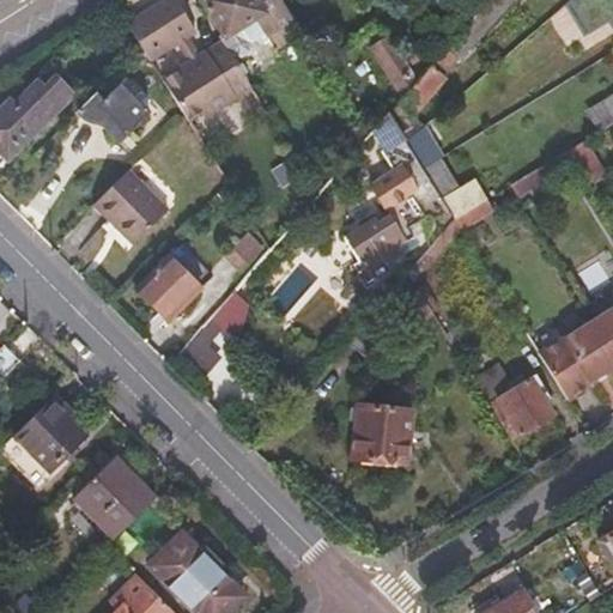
[(236,59),(224,41),(199,58),(187,37),(198,30),(178,0),(165,0),(128,23),(143,47),(151,59),(178,42),(190,62),(163,79),(183,113),(189,119),(202,110),(206,116),(253,86),(236,59)]
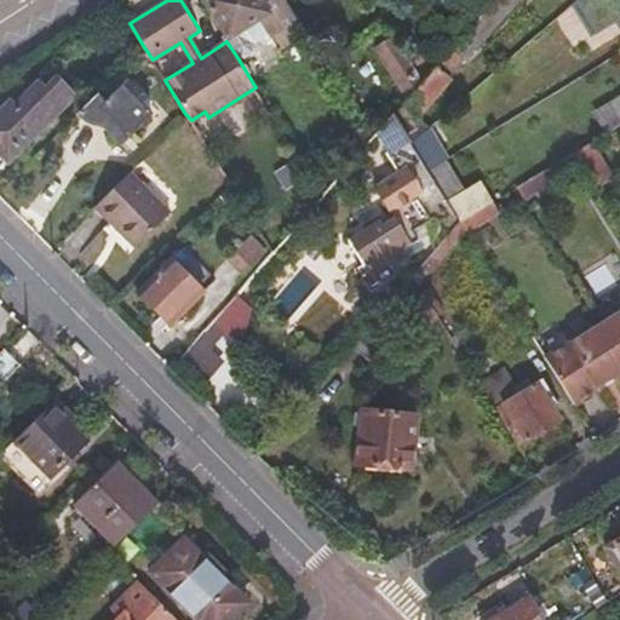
[(300,22),(286,0),(205,0),(229,39),(227,41),(239,59),(300,22)]
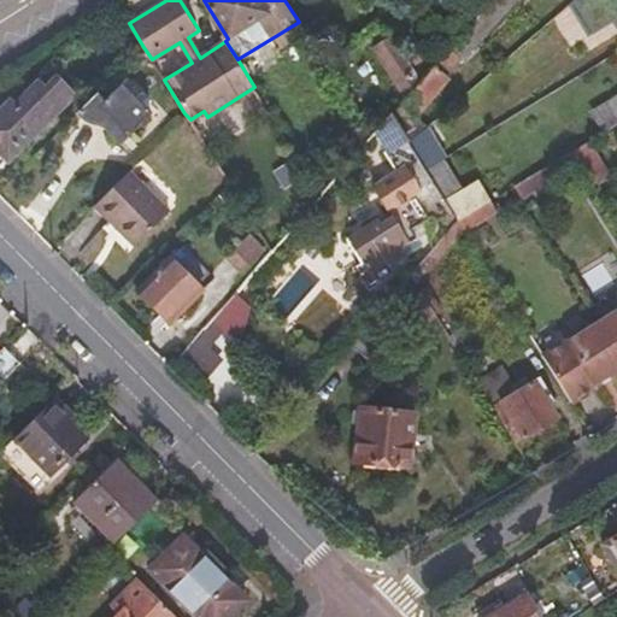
[(498,22),(485,9),(468,29),(479,41),(481,42),(498,22)]
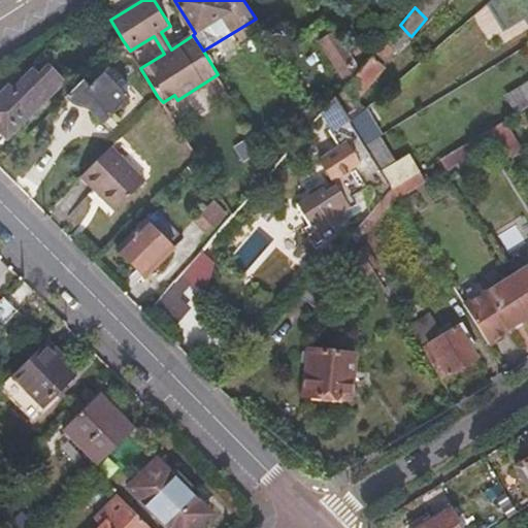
[(409,35),(400,25),(390,36),(373,55),(385,66),(409,35)]
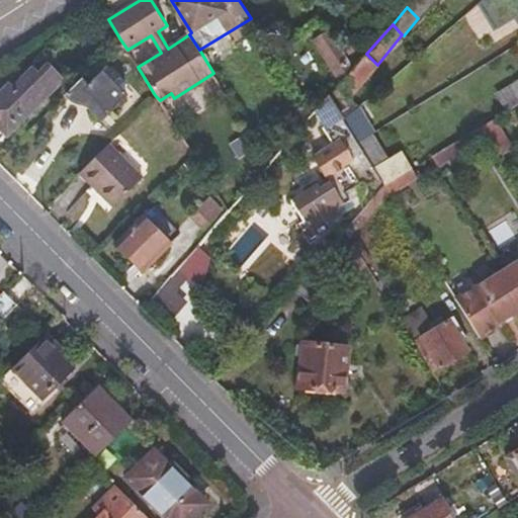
[(355,67),(330,28),(315,39),(342,81),(355,67)]
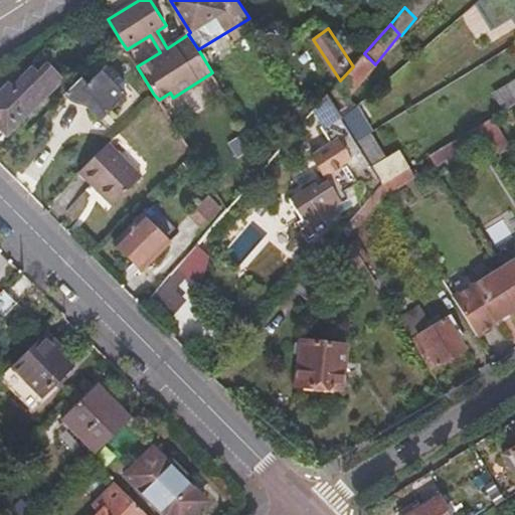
[(106,29),(96,35),(103,46),(112,40),(106,29)]
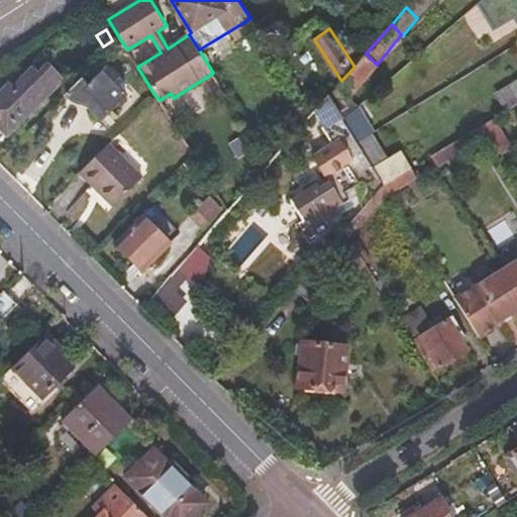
[(349,96),(377,65),(366,54),(354,67),(341,81),(338,85),(349,96)]
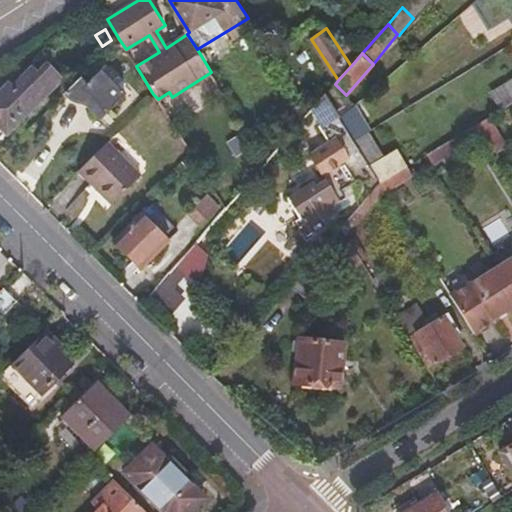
[(0,124),(8,132),(62,79),(46,62),(37,71),(33,67),(12,87),(9,82),(0,91),(0,124)]
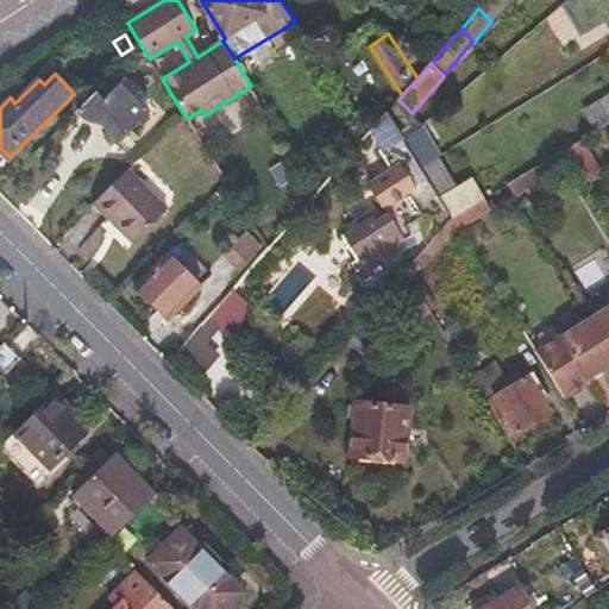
[(150,111),(121,82),(98,105),(126,133),(150,111)]
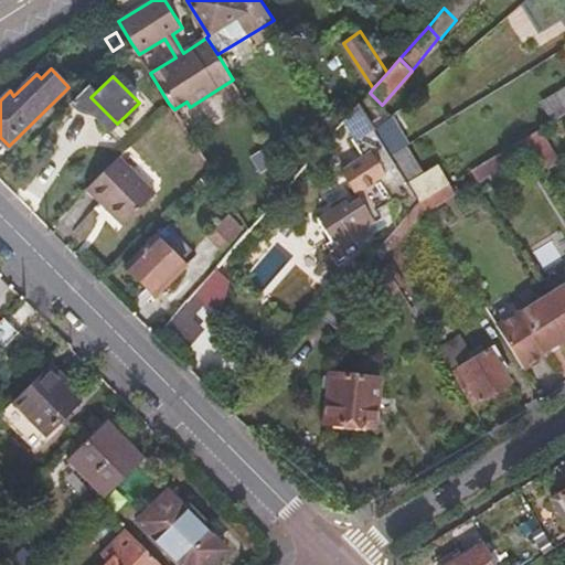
[(564,86),(544,99),(555,119),(564,112),(564,86)]
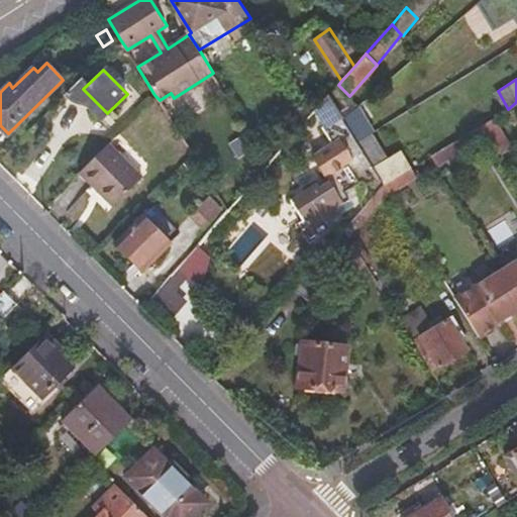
[(366,99),(377,90),(371,83),(360,92),(366,99)]
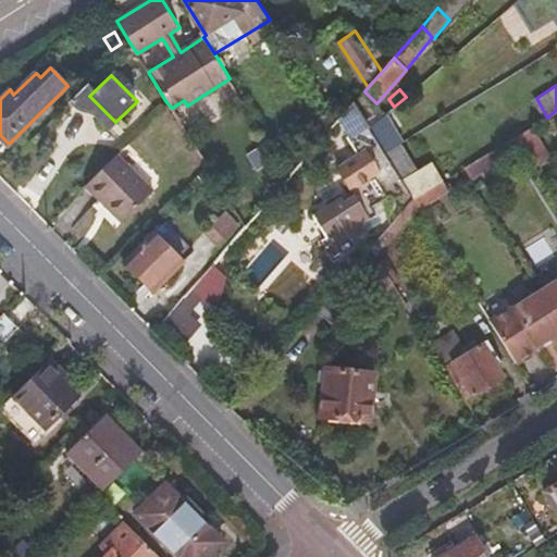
[(386,152),(371,126),(356,101),(343,116),(364,153),(338,170),(339,172),(333,177),(346,199),(339,203),(337,200),(311,217),(335,259),(359,244),(356,236),(366,230),(362,224),(376,214),(373,209),(394,196),(404,211),(416,199),(405,183),(386,152)]
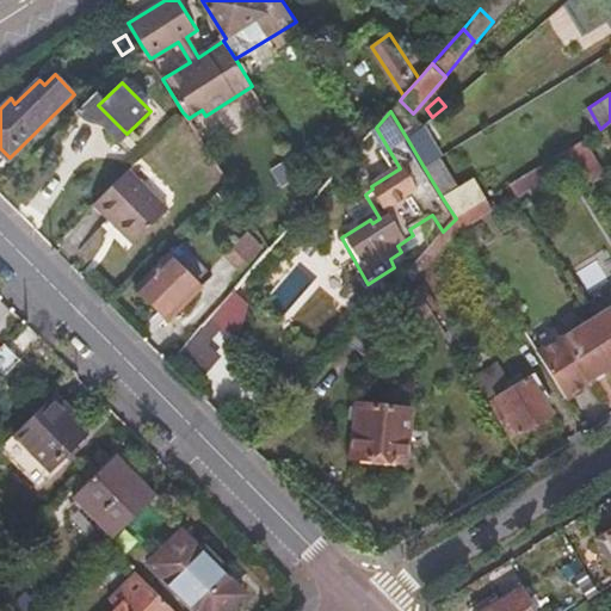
[(443,156),(424,124),(407,139),(424,167),(440,158),(443,156)]
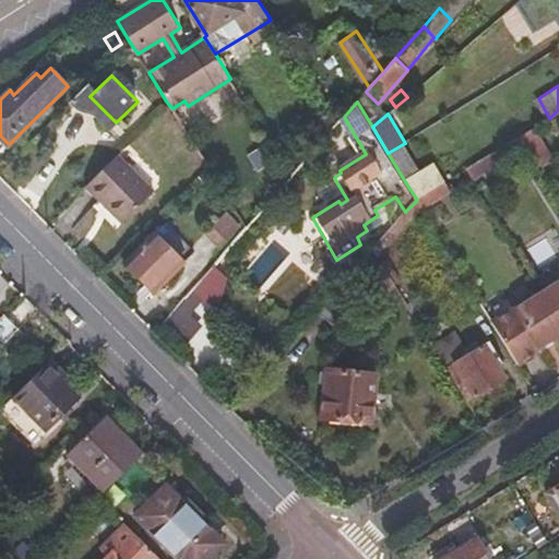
[(552,156),(536,126),(519,137),(528,154),(536,167),(552,156)]
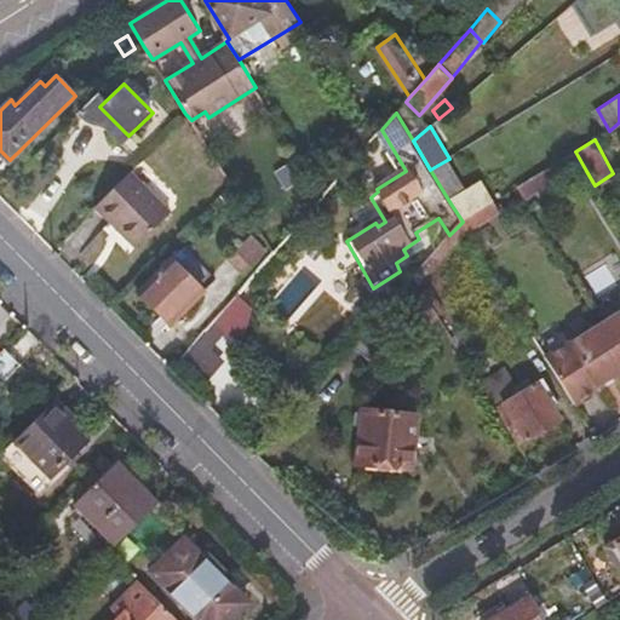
[(586,171),(575,151),(561,160),(567,171),(575,167),(579,176),(586,171)]
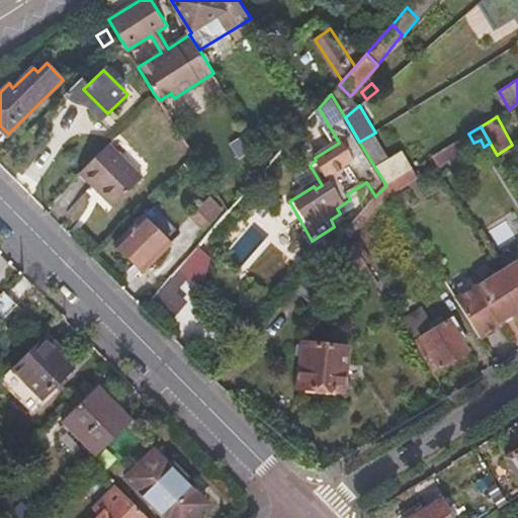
[(373,134),(359,142),(376,170),(391,162),(373,134)]
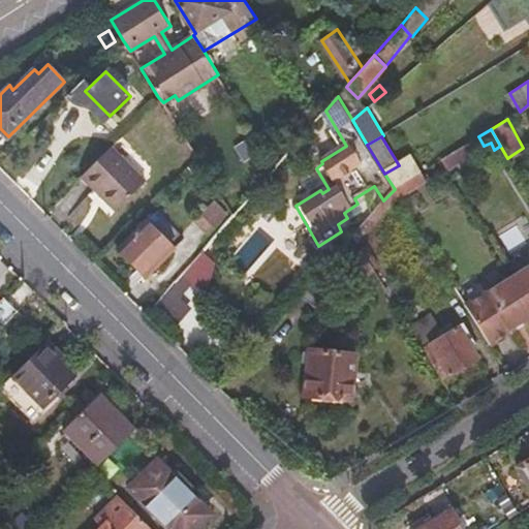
[(484,146),(478,136),(443,158),(448,167),(484,146)]
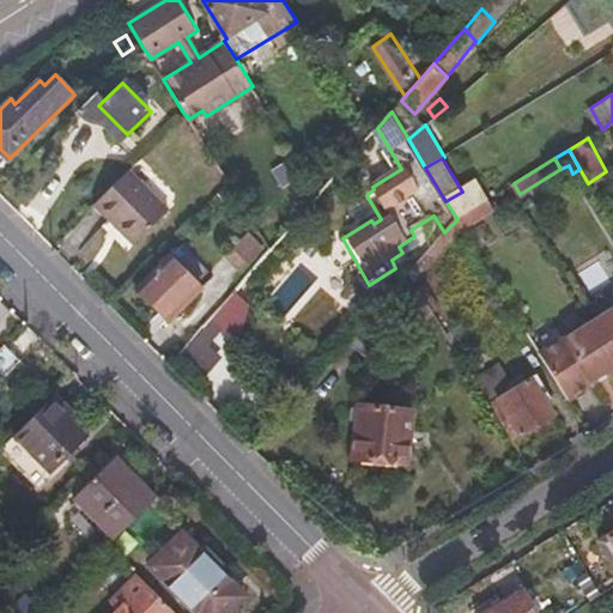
[(127,169),(95,202),(133,242),(165,208),(127,169)]
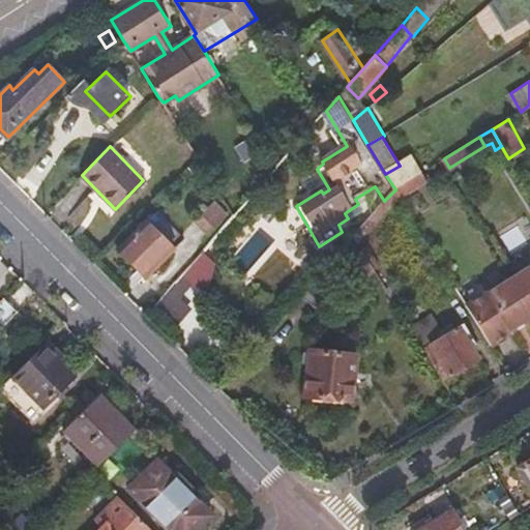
[(400,166),(385,174),(395,189),(422,172),(423,171),(414,155),(400,166)]
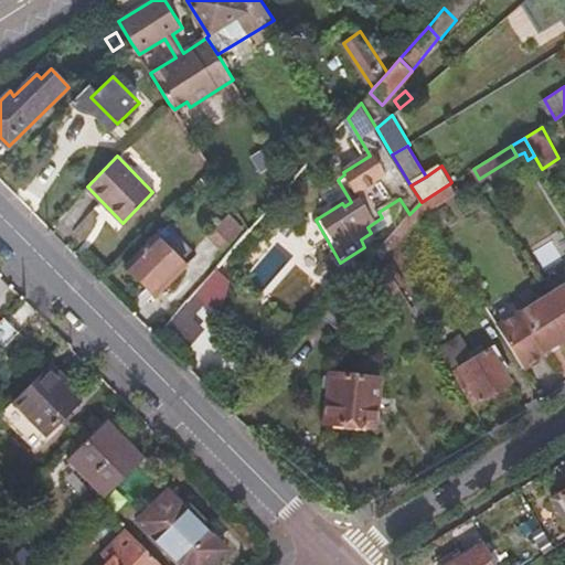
[(450,183),(422,202),(428,213),(457,194),(450,183)]
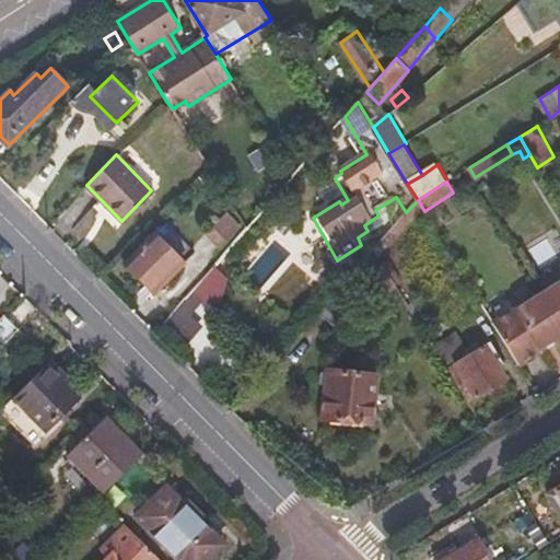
[(418,200),(406,212),(373,251),(382,260),(424,211),(418,200)]
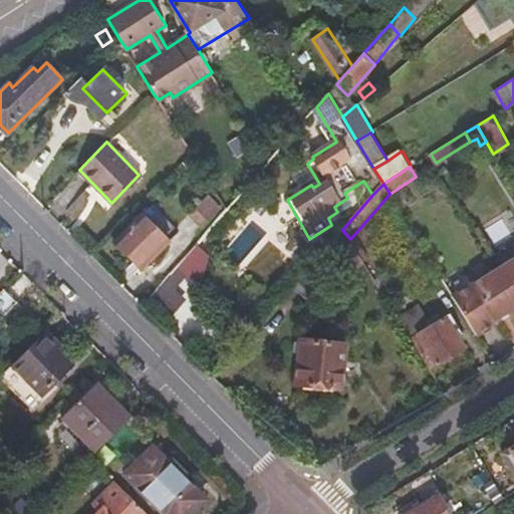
[(163,232),(192,203),(179,188),(149,218),(147,217),(118,245),(142,269),(171,241),(163,232)]
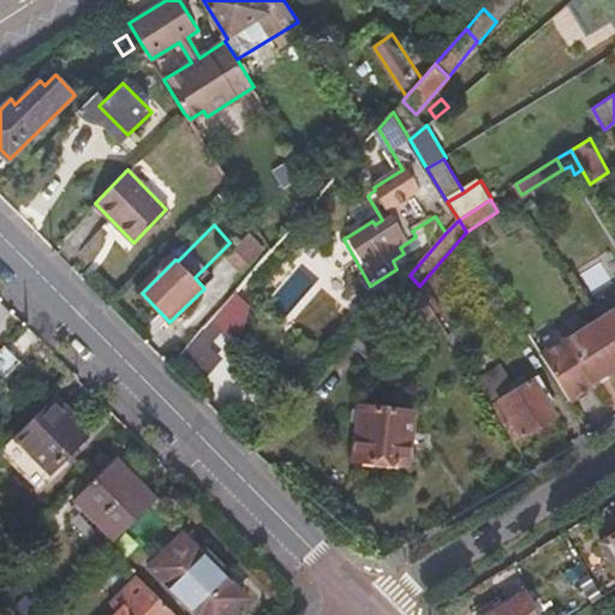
[(419,286),(410,275),(389,297),(400,308),(410,299),(424,322),(436,314),(419,286)]
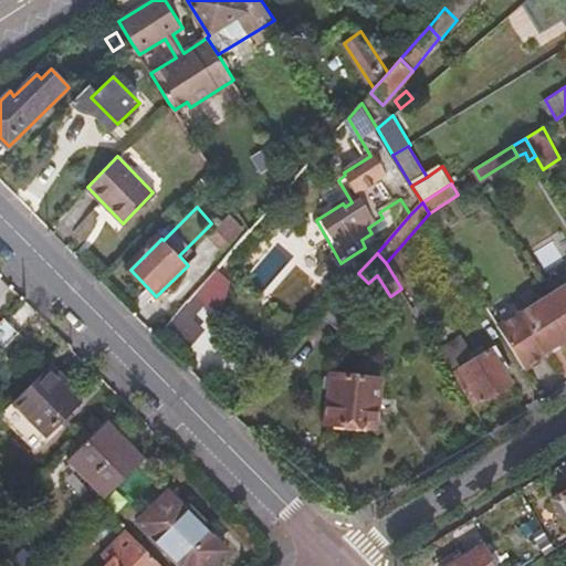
[(565,323),(565,285),(549,295),(565,323)]
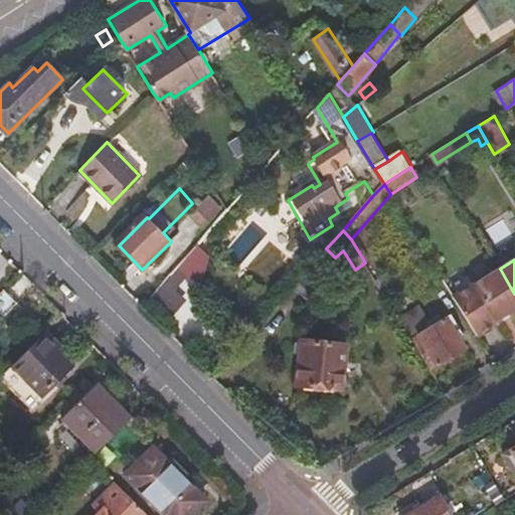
[(189,273),(179,264),(165,280),(175,290),(189,273)]
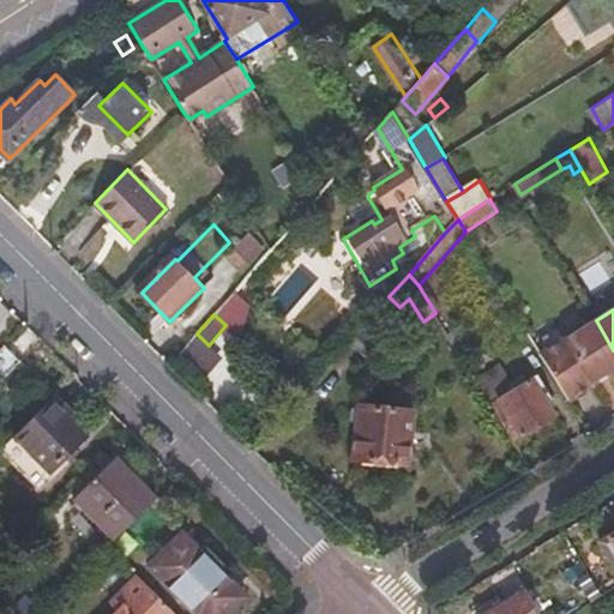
[(605,373),(613,367),(613,350),(596,320),(540,355),(567,401),(593,386),(590,383),(605,373)]
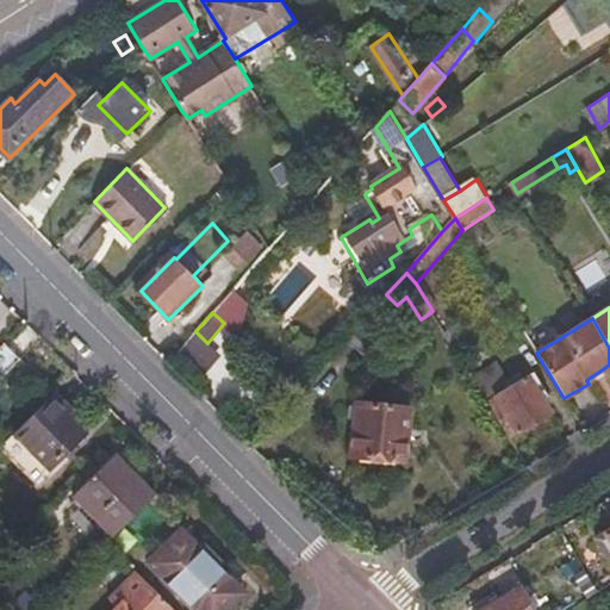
[(0,379),(22,359),(6,343),(0,349),(0,379)]
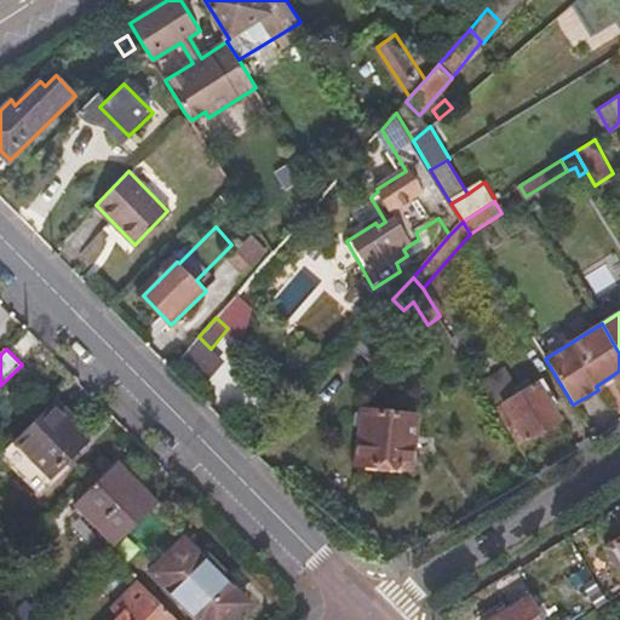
[(481,384),(517,443),(561,417),(539,382),(521,392),(506,368),(481,384)]
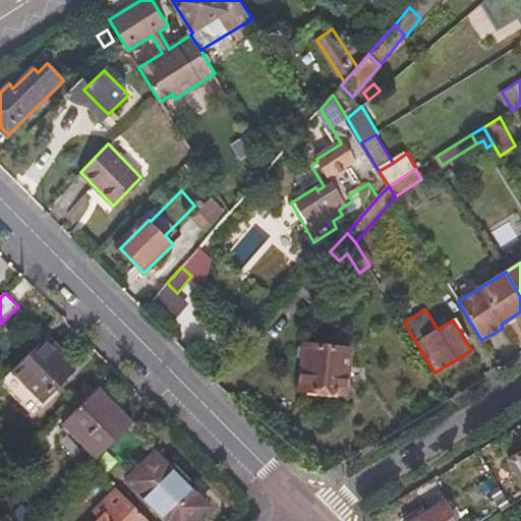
[(515,320),(513,316),(501,325),(503,328),(515,320)]
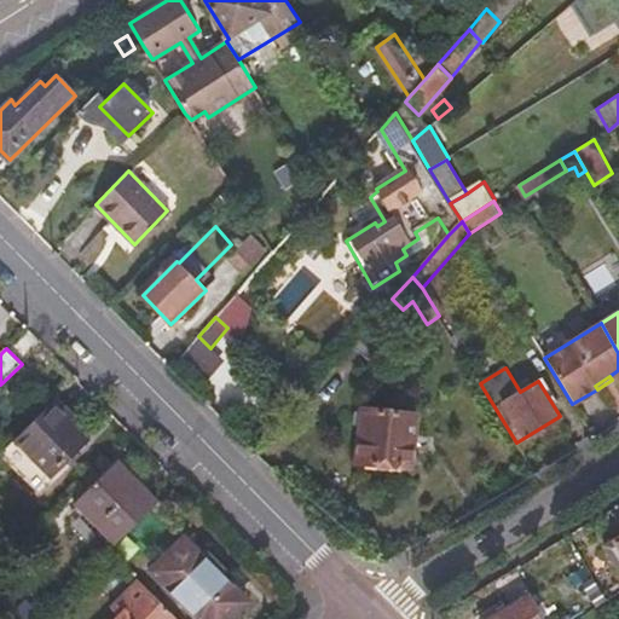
[(56,399),(1,452),(42,495),(91,449),(67,421),(71,416),(56,399)]
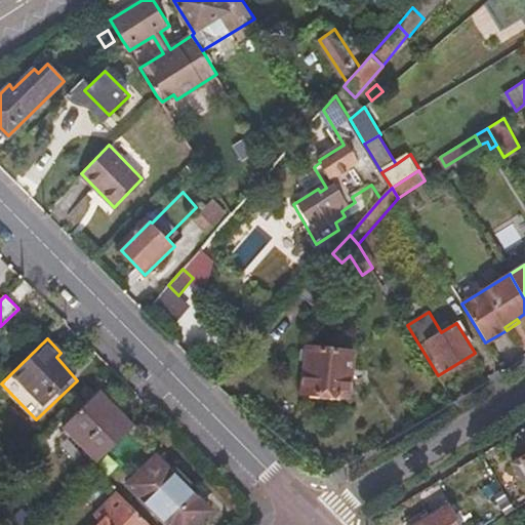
[(303,392),(349,397),(353,351),(308,346),(303,392)]
